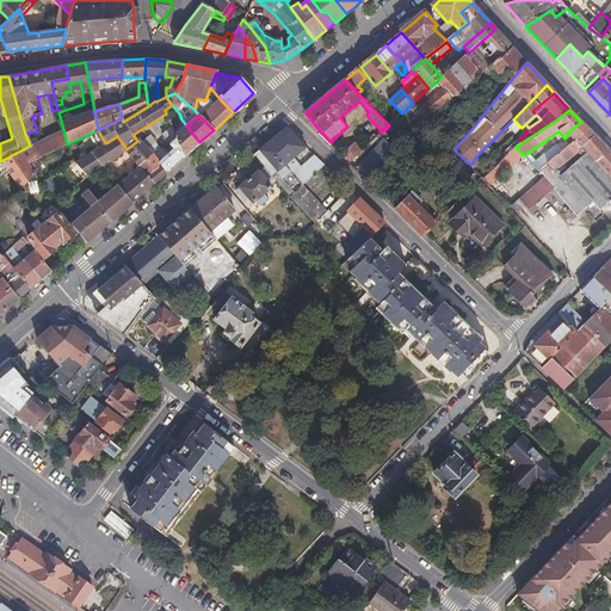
[(516,134),(522,128),(513,119),(507,125),(516,134)]
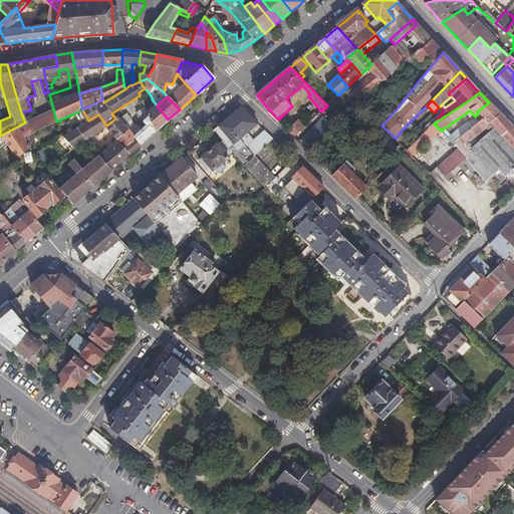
[(477,111),(478,113),(491,104),(489,102),(477,111)]
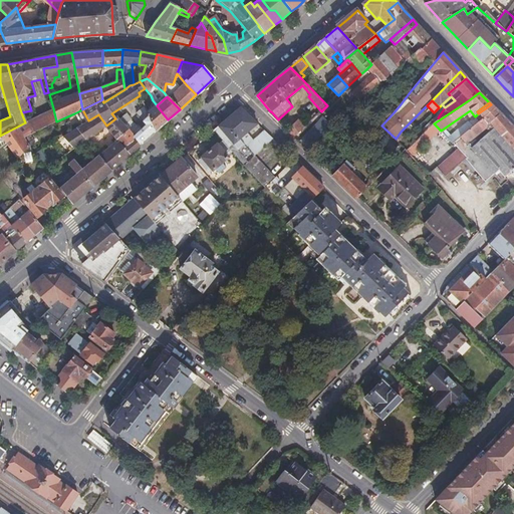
[(478,113),(475,116),(479,121),(483,118),(488,123),(500,113),(491,104),(478,113)]
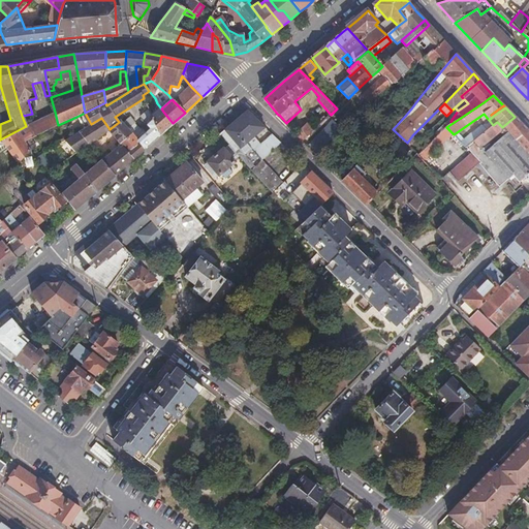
[(153,120),(152,117),(148,109),(141,117),(147,125),(153,120)]
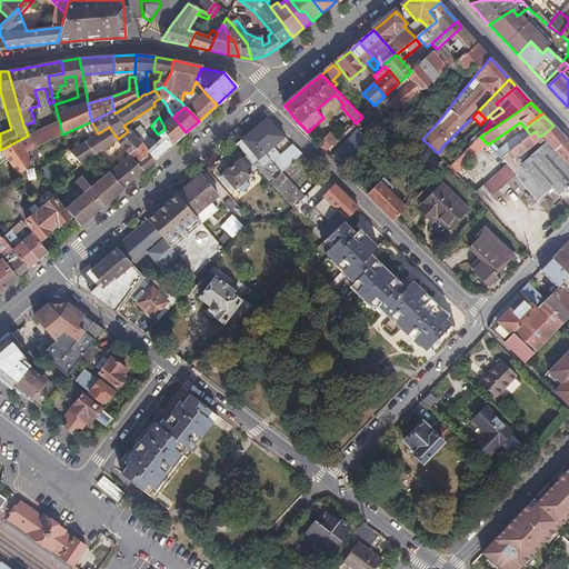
[(171,145),(186,132),(176,120),(173,117),(163,126),(165,129),(171,145)]
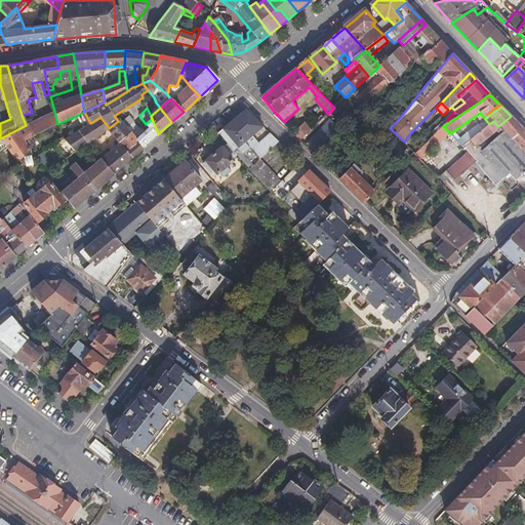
[(26,125),(0,138),(16,163),(30,150),(24,140),(30,137),(57,124),(54,111),(26,125)]
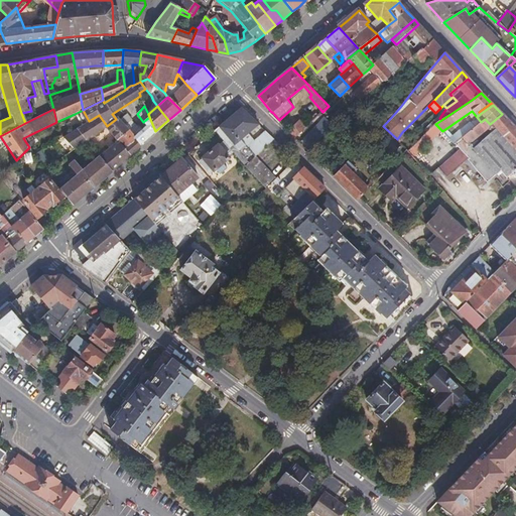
[(81,126),(89,121),(83,110),(75,114),(81,126)]
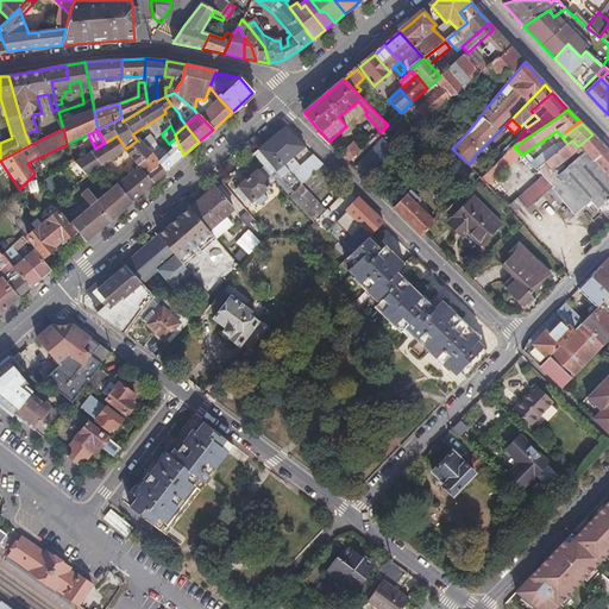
[(255,155),(289,196),(301,186),(322,165),(313,156),(297,171),(288,161),(305,146),(289,132),(282,132),(255,155)]
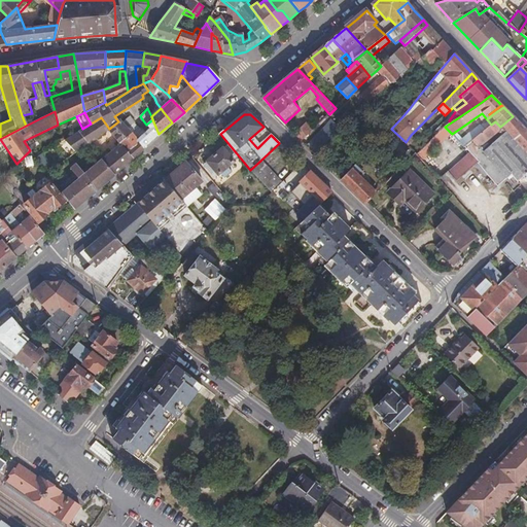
[(315,124),(317,127),(325,118),(323,115),(315,124)]
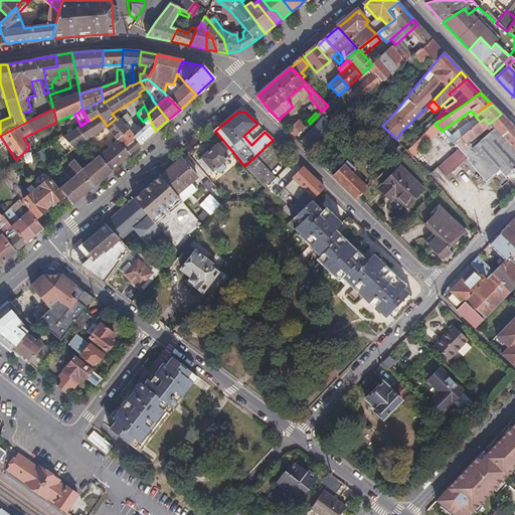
[(466,143),(438,168),(446,177),(467,159),(480,173),(488,167),(495,175),(498,172),(506,177),(512,172),(514,168),(514,128),(501,114),(489,124),(484,119),(480,122),(462,137),(466,143)]
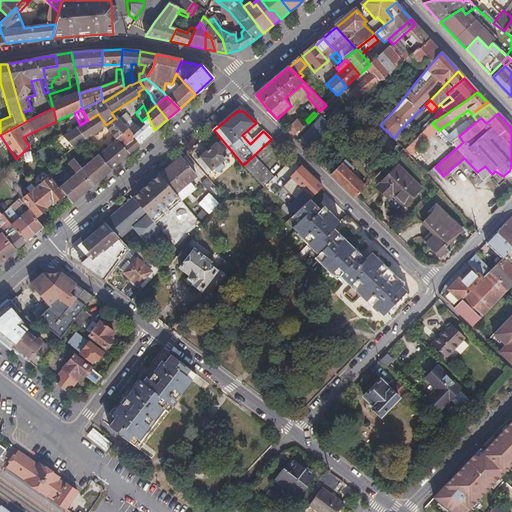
[(152,133),(154,130),(148,116),(142,121),(146,125),(152,133)]
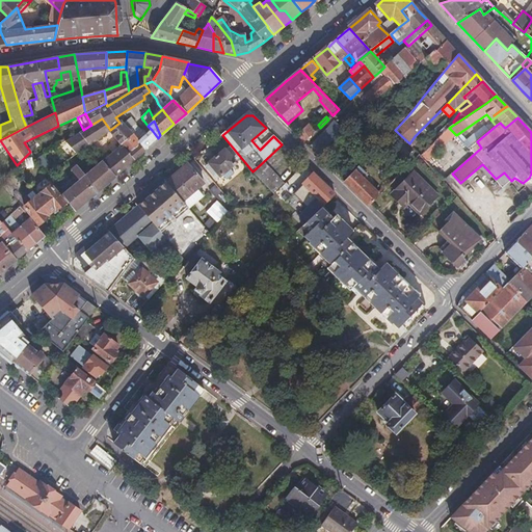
[(491,121),(463,142),(469,149),(477,141),(496,126),(491,121)]
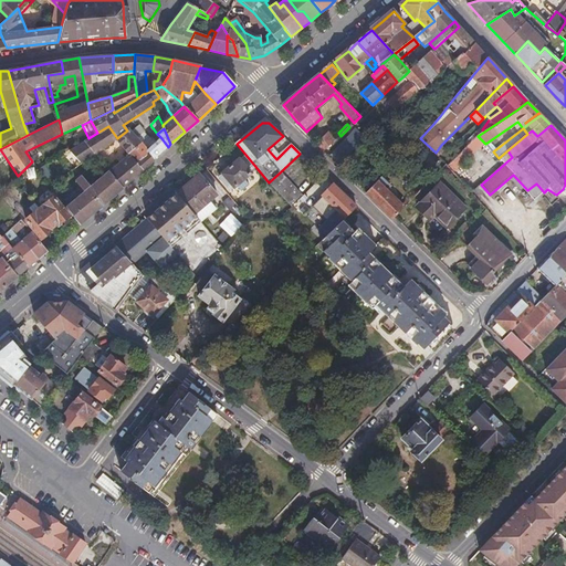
[(129,129),(127,130),(117,138),(114,139),(115,140),(127,155),(140,143),(135,136),(134,135),(129,129)]
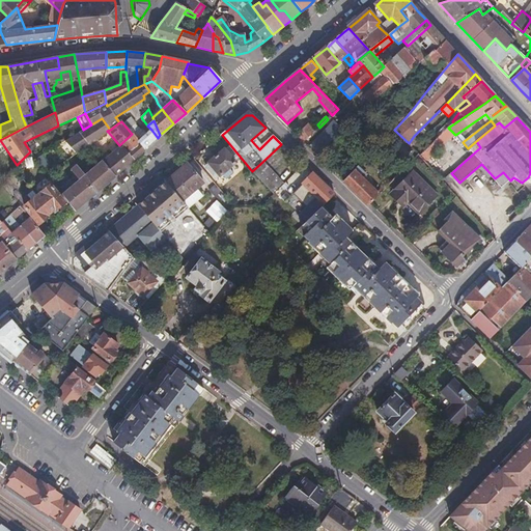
[(297,135),(304,142),(315,131),(308,123),(297,135)]
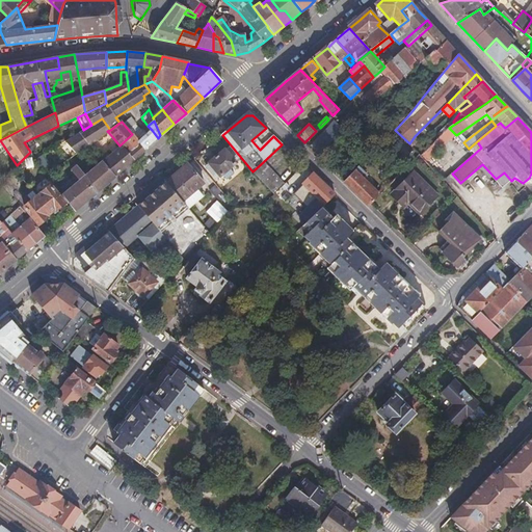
[(423,128),(415,136),(419,140),(427,132),(423,128)]
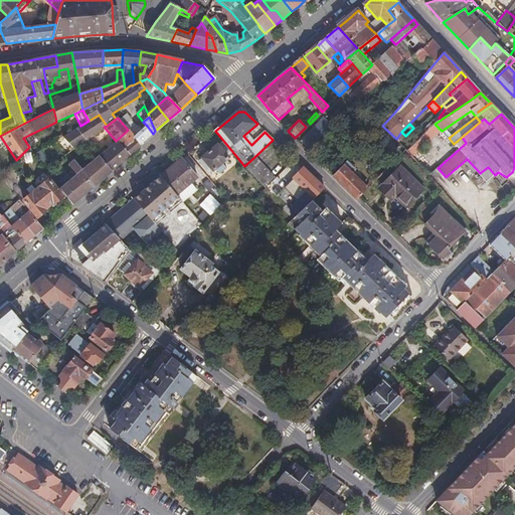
[(418,152),(442,131),(435,124),(407,151),(430,175),(436,170),(418,152)]
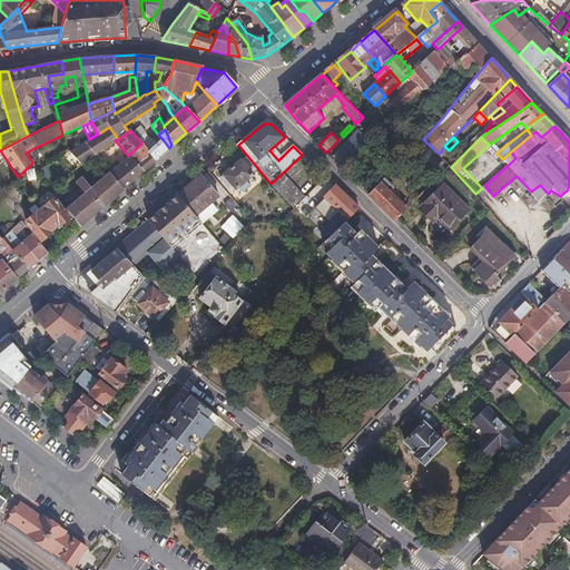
[(165,153),(169,148),(163,139),(157,143),(165,153)]
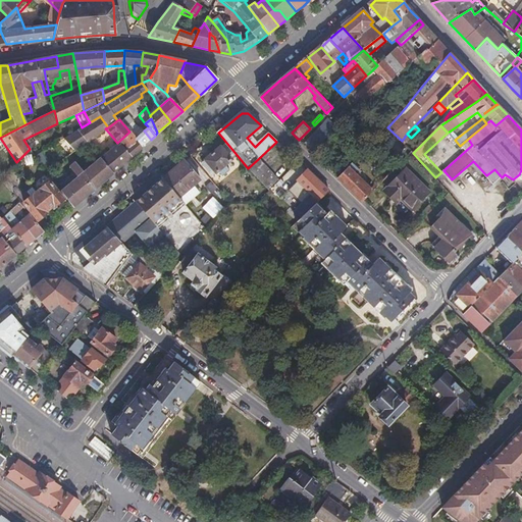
[(143,146),(151,140),(144,131),(136,139),(137,141),(143,146)]
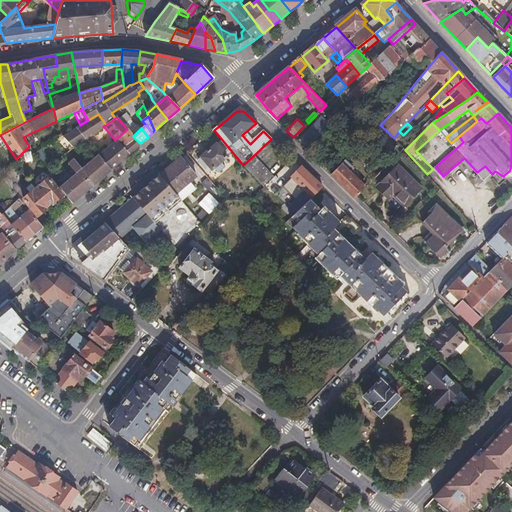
[(134,138),(133,136),(127,129),(115,140),(116,141),(123,148),(134,138)]
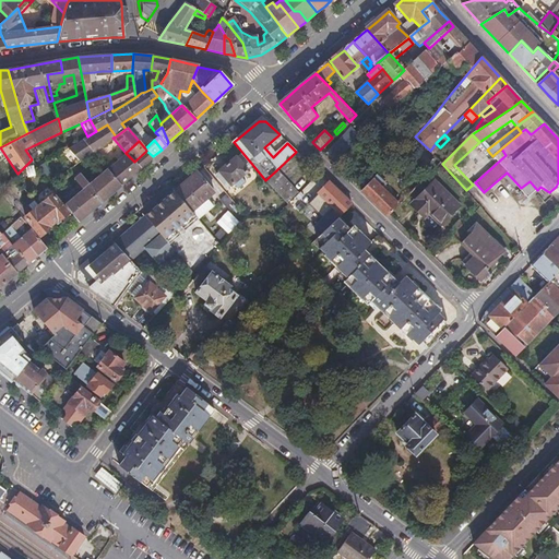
[(84,157),(74,145),(69,149),(79,162),(84,157)]
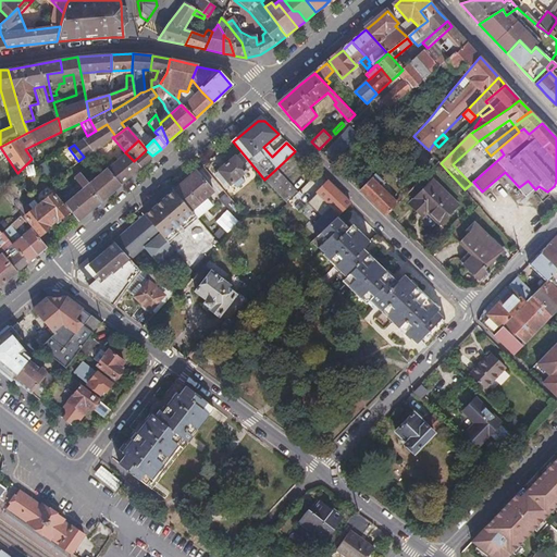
[(32,159),(37,155),(32,146),(25,149),(32,159)]
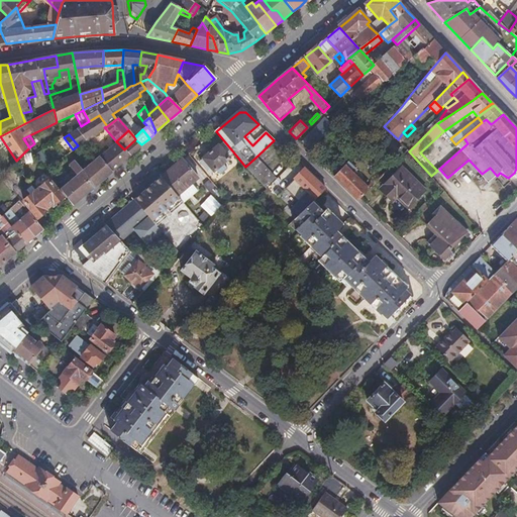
[(112,171),(141,144),(135,139),(124,149),(117,142),(102,154),(99,150),(97,152),(100,157),(112,171)]
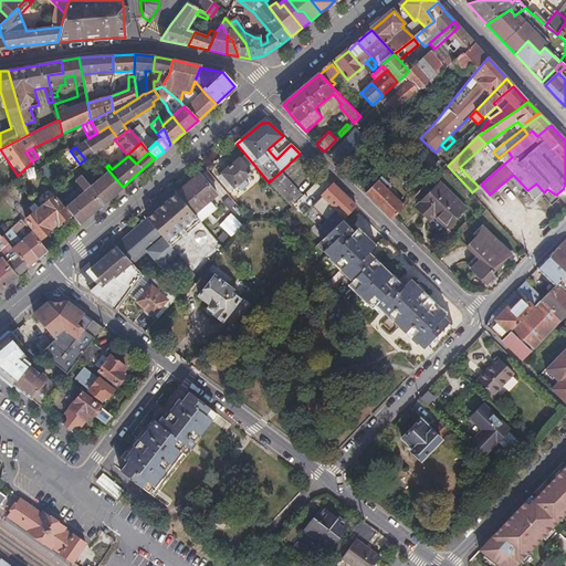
[(237,186),(244,178),(251,173),(240,159),(224,174),(234,187),(237,186)]
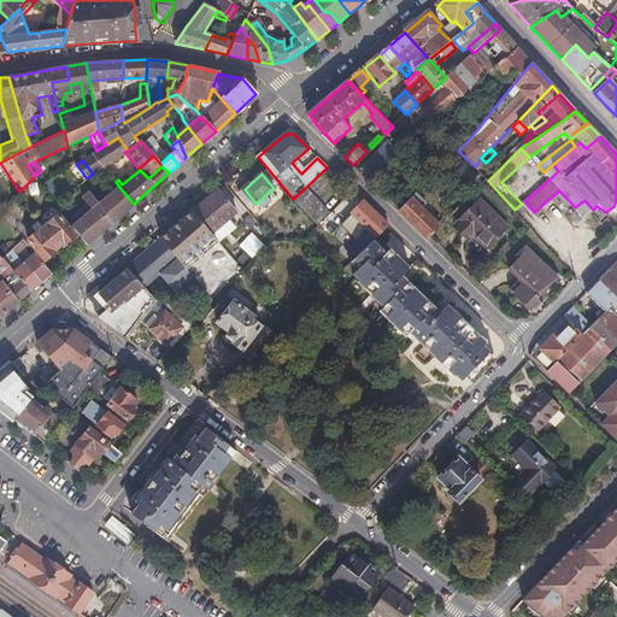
[(86,245),(134,204),(119,187),(99,205),(89,193),(82,199),(92,211),(72,227),(86,245)]
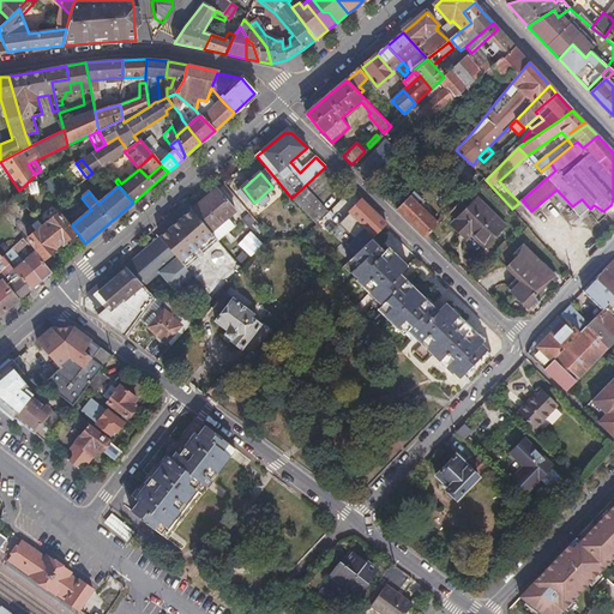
[(292,198),(317,224),(319,223),(329,214),(304,187),(292,198)]
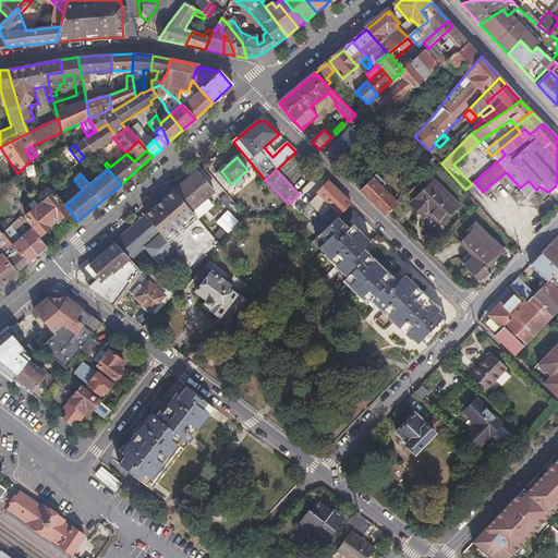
[(191,210),(207,197),(214,192),(197,172),(174,192),(191,210)]
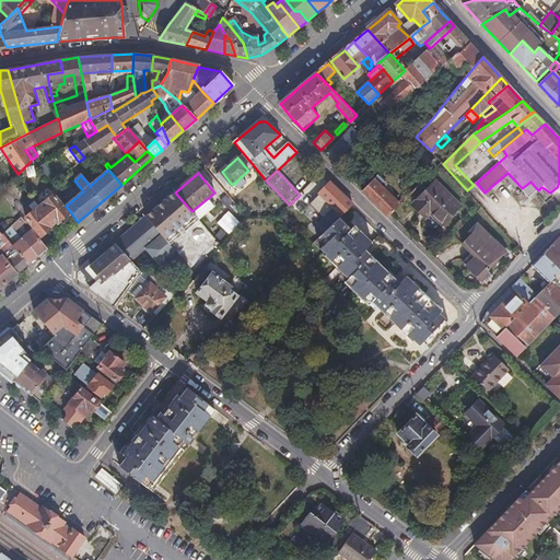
[(24,184),(16,174),(13,177),(21,187),(24,184)]
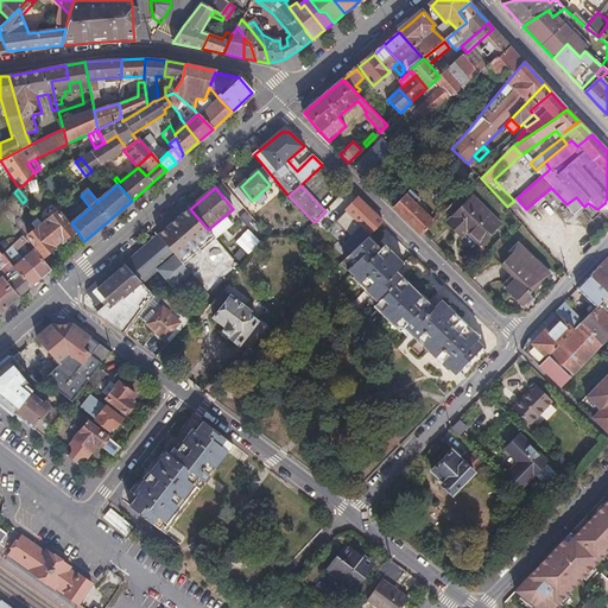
[(267,197),(263,191),(254,200),(259,206),(267,197)]
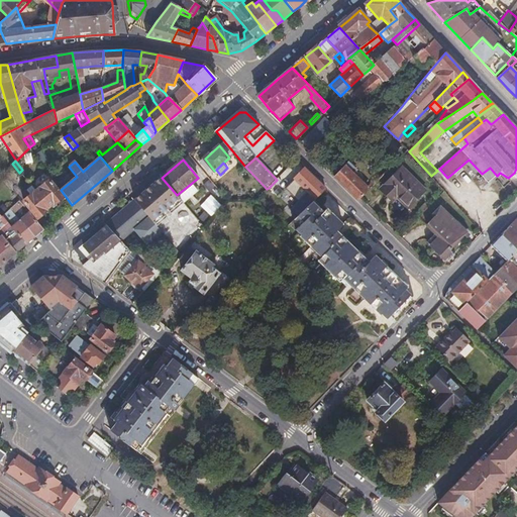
[(358,200),(360,198),(370,189),(354,175),(357,171),(348,163),(335,176),(358,200)]
